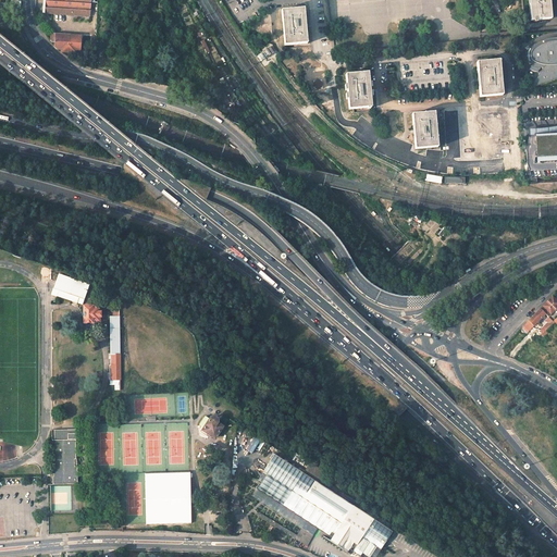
[(45,0),(45,13),(47,13),(56,14),(73,15),(73,0),(45,0)]
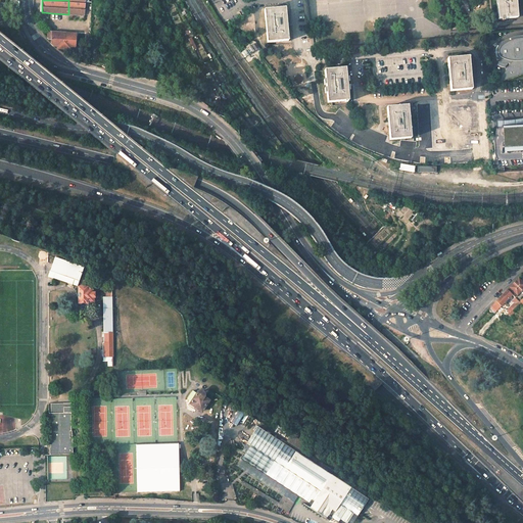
[(85,0),(68,0),(68,14),(84,15),(85,0)]
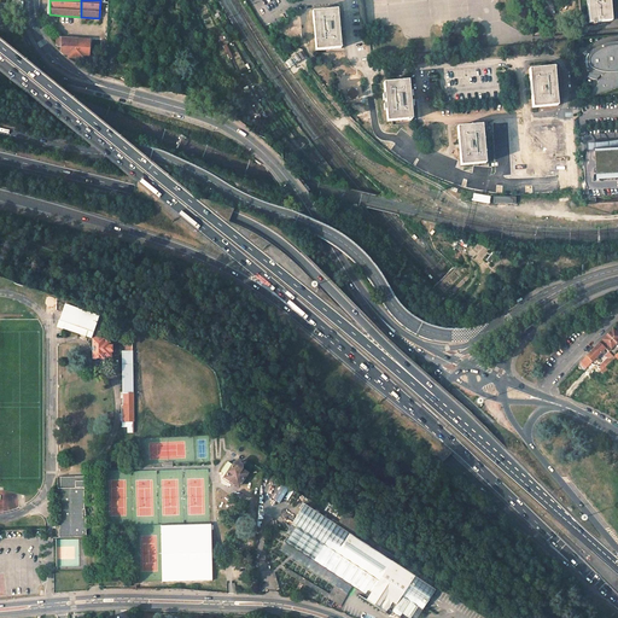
[(588,0),(590,23),(610,21),(607,0),(588,0)]
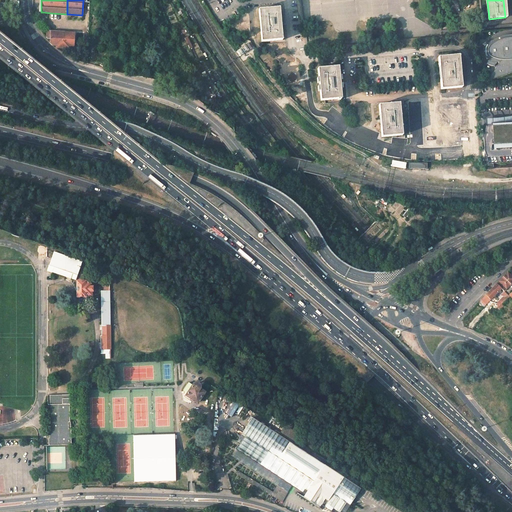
[(280,8),(259,10),(262,42),(266,41),(283,40),(280,8)]
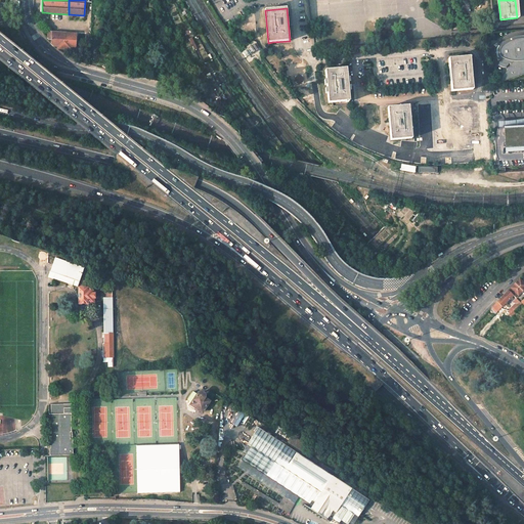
[(68,33),(48,32),(48,38),(49,39),(52,40),(51,44),(53,46),(57,46),(57,48),(71,49),(71,47),(76,47),(77,34),(68,33)]
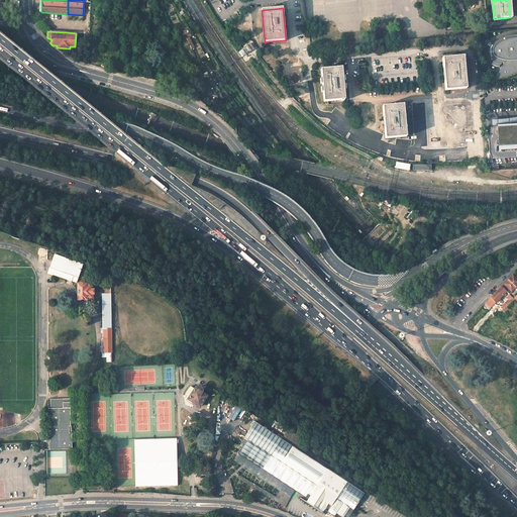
[(492,82),(516,72),(516,34),(515,35),(515,36),(510,36),(510,35),(505,37),(500,39),(497,41),(494,44),(492,44),(490,46),(489,48),(488,52),(489,54),(489,55),(491,58),(493,60),(495,60),(492,64),(500,67),(492,82)]
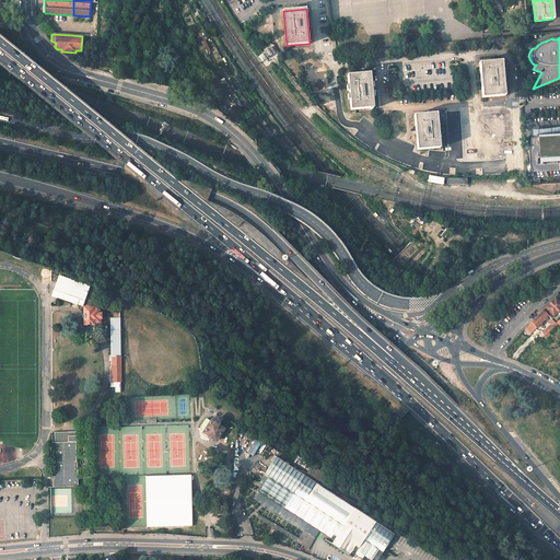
[(276,53),(271,47),(264,51),(268,58),(276,53)]
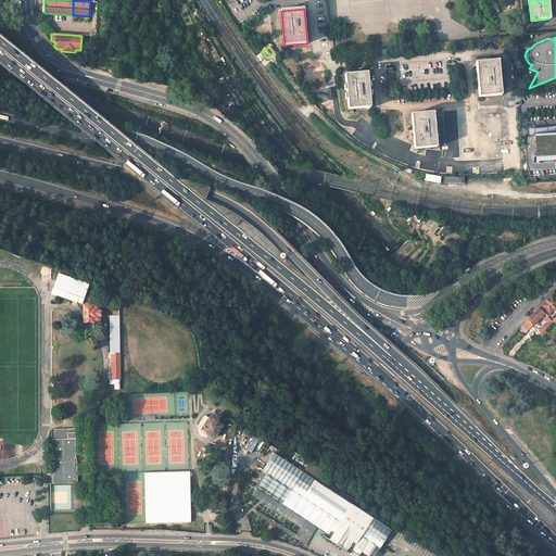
[(498,60),(476,62),(479,97),(502,95),(500,71),(498,60)]
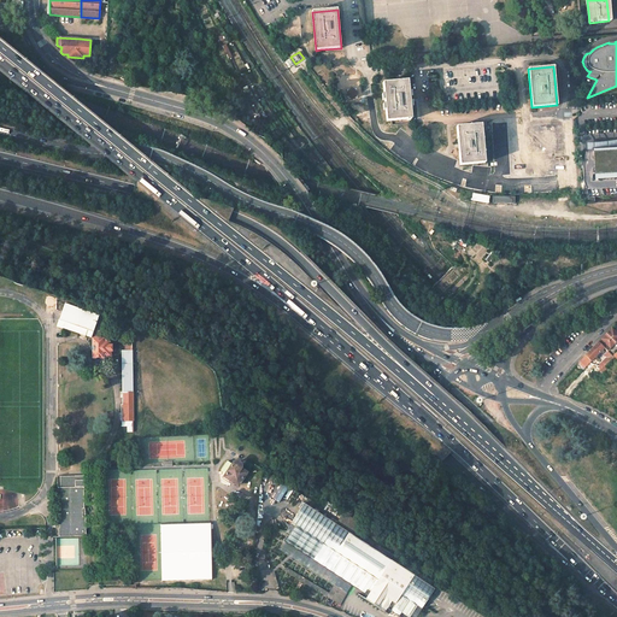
[(409,81),(383,83),(387,122),(392,121),(407,119),(407,121),(410,121),(410,119),(412,119),(409,87),(409,81)]
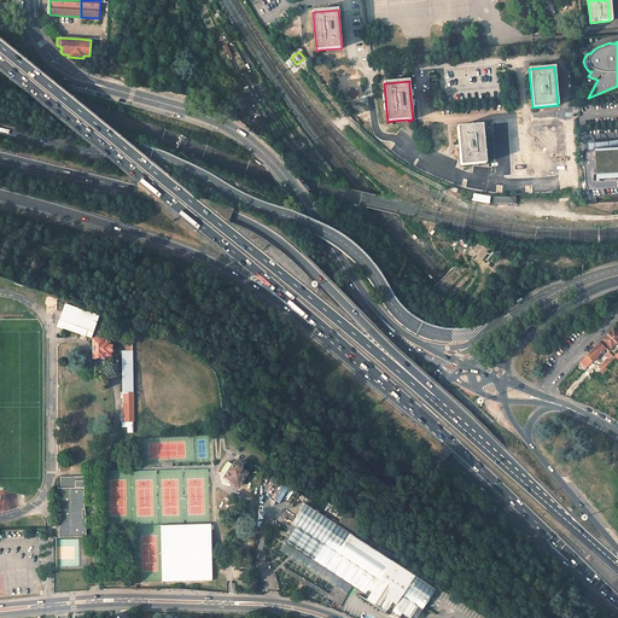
[(565,121),(569,188),(577,188),(573,121),(565,121)]
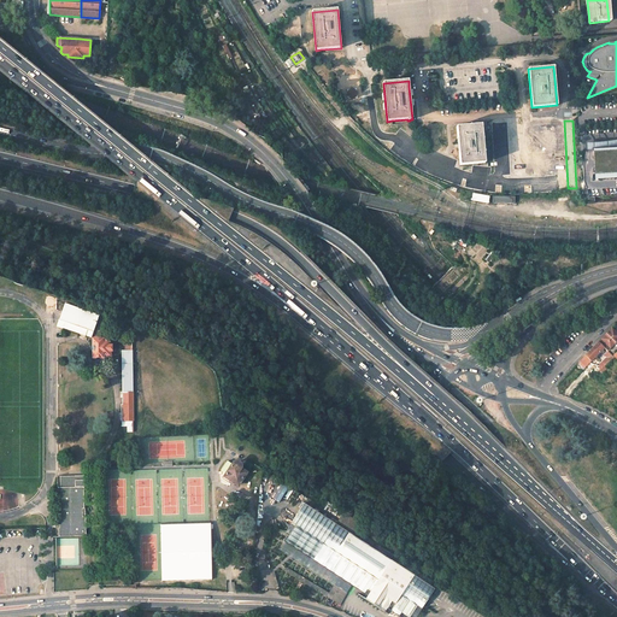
[(476,125),(457,127),(460,165),(485,163),(481,124),(476,125)]
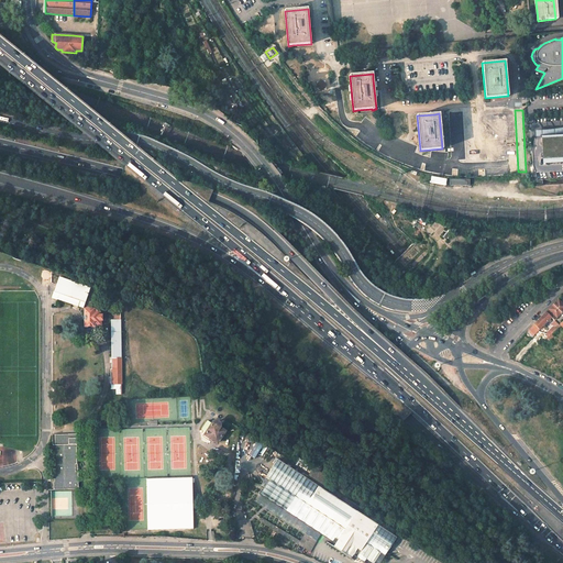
[(562,127),(562,128),(536,131),(536,136),(562,133),(562,127)]
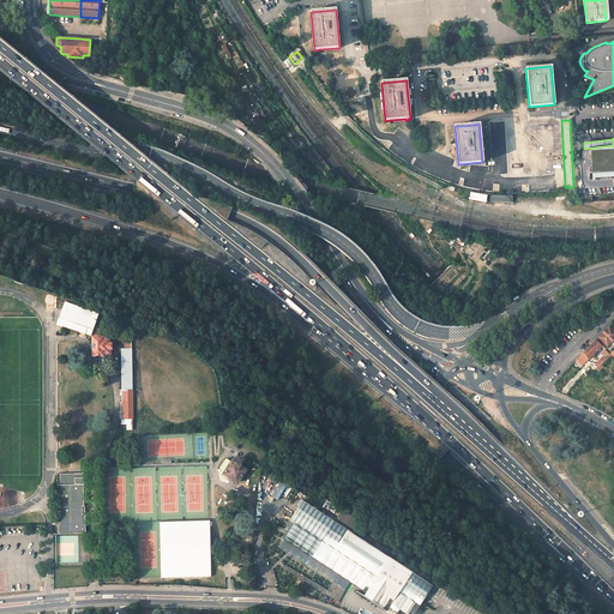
[(583,151),(579,152),(582,197),(583,197),(593,196),(613,194),(613,149),(588,151),(583,151)]
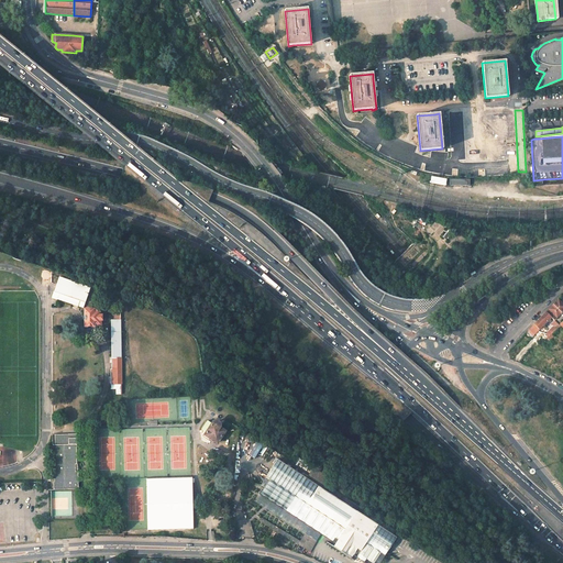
[(57,299),(78,307),(80,301),(85,304),(90,288),(59,277),(54,293),(59,294),(57,299)]
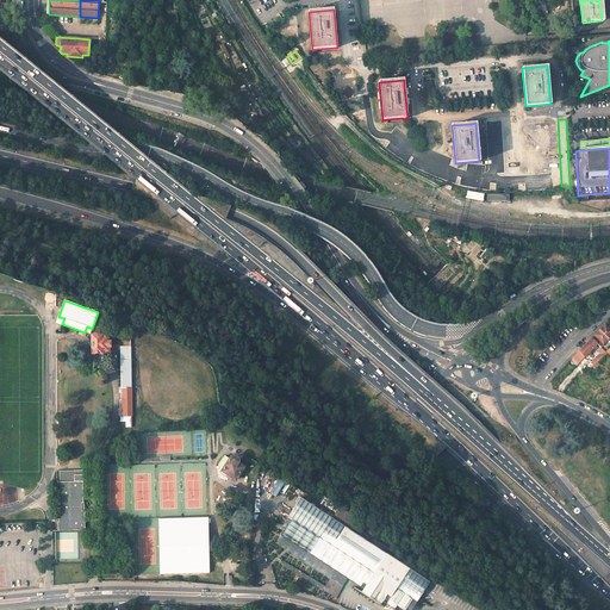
[(609,336),(609,328),(604,324),(591,338),(598,343),(601,347),(609,336)]
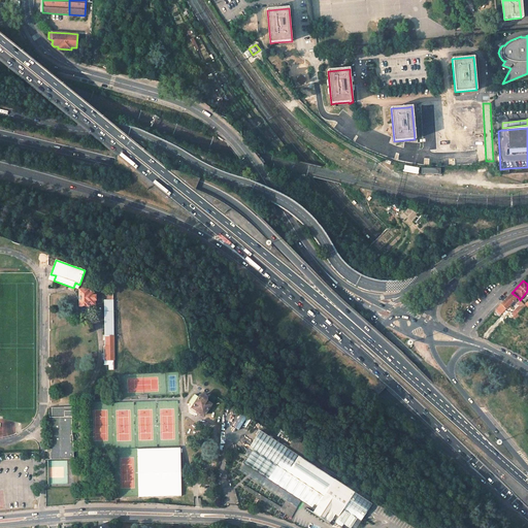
[(88,291),(80,291),(80,296),(80,300),(80,305),(88,305),(90,305),(95,304),(94,300),(96,300),(96,295),(94,296),(94,291),(88,291)]
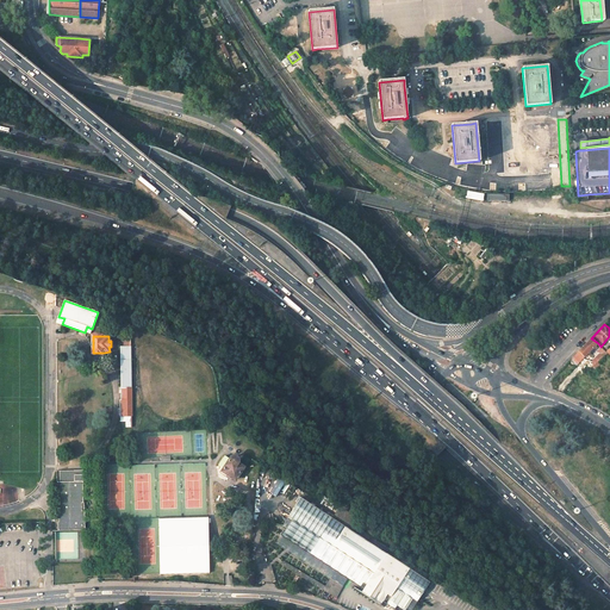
[(598,343),(591,338),(579,352),(585,356),(598,343)]
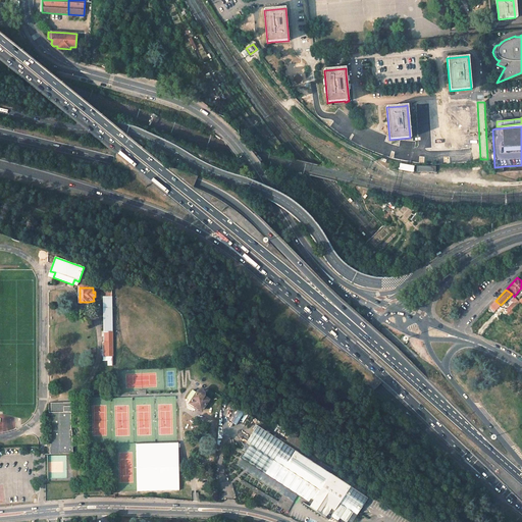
[(112,297),(103,297),(103,332),(112,332),(112,297)]
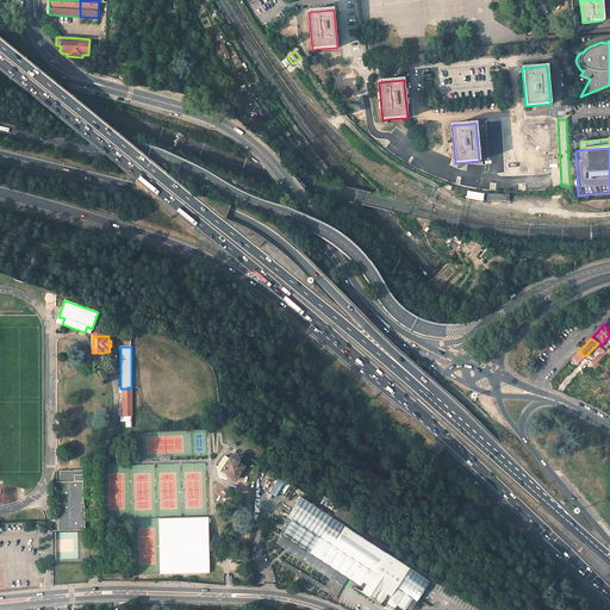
[(601,347),(598,349),(601,353),(592,361),(593,367),(608,353),(607,352),(601,347)]
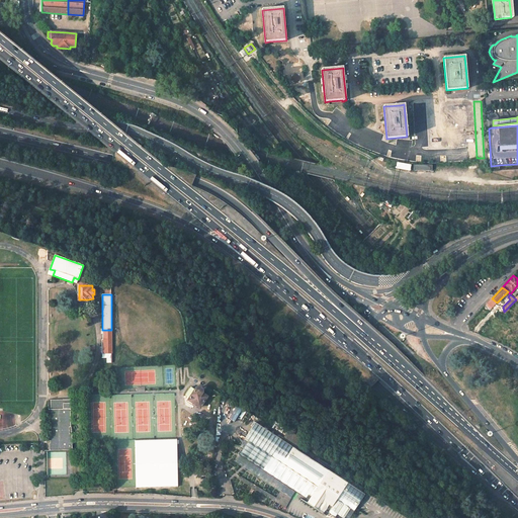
[(497,303),(492,298),(487,304),(491,309),(497,303)]
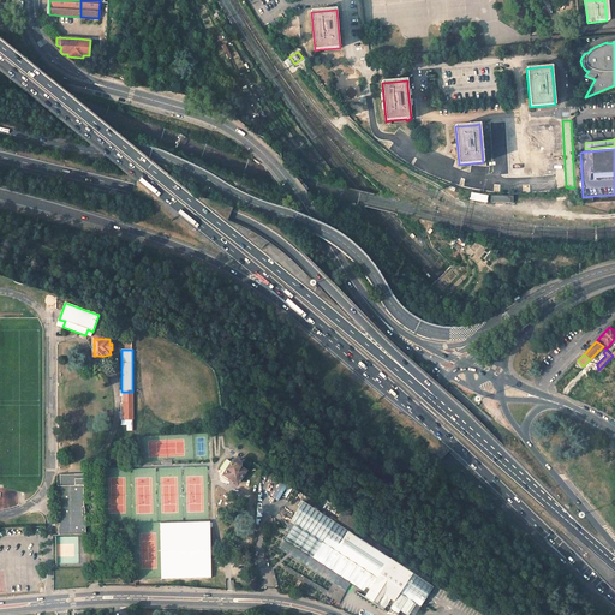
[(132,392),(121,392),(123,402),(132,402),(132,392)]
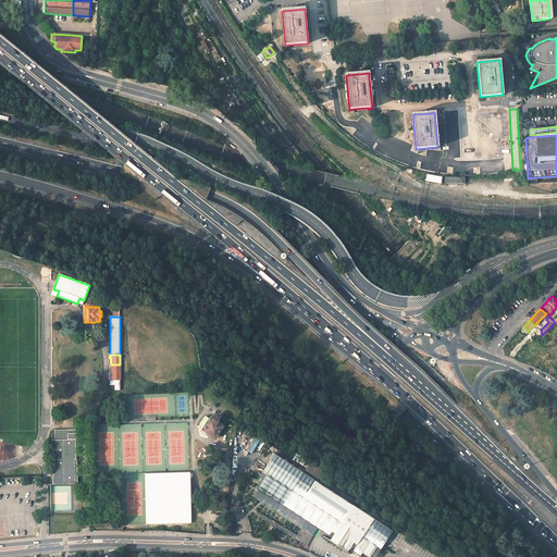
[(111,364),(110,364),(110,380),(115,380),(120,380),(120,364),(111,364)]
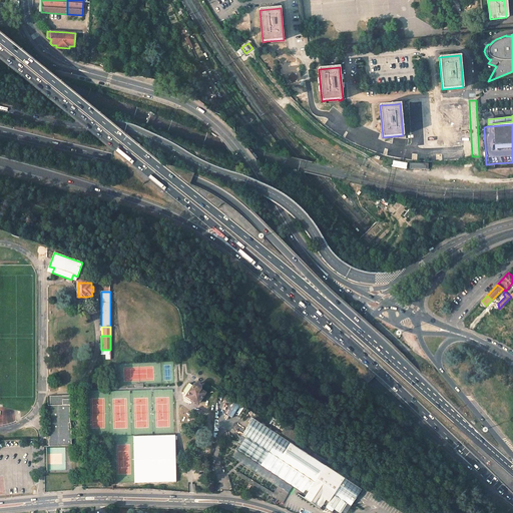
[(188,384),(183,391),(184,398),(191,402),(192,400),(187,396),(193,386),(194,386),(190,383),(188,384)]
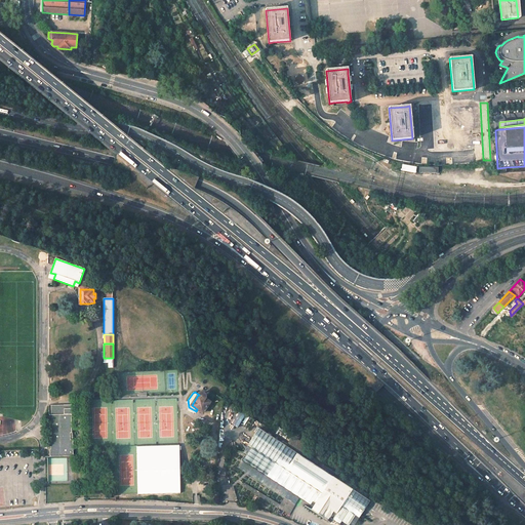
[(203,413),(210,402),(209,402),(204,399),(205,397),(205,396),(204,395),(204,394),(202,393),(201,393),(200,393),(199,394),(199,395),(198,395),(192,405),(197,409),(203,413)]
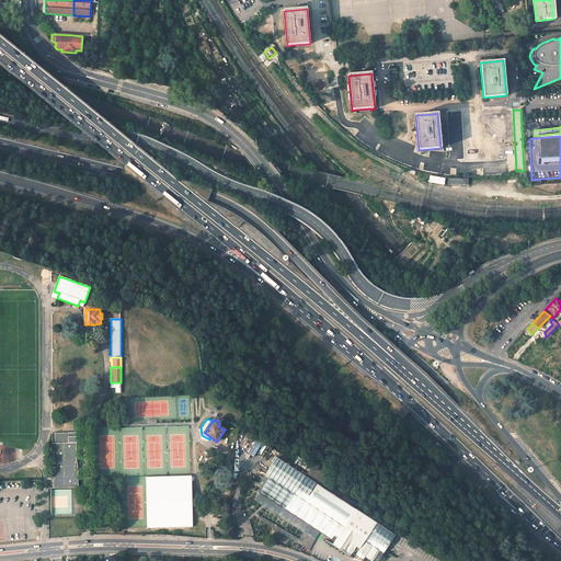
[(79,434),(54,434),(55,489),(71,489),(79,489),(79,434)]
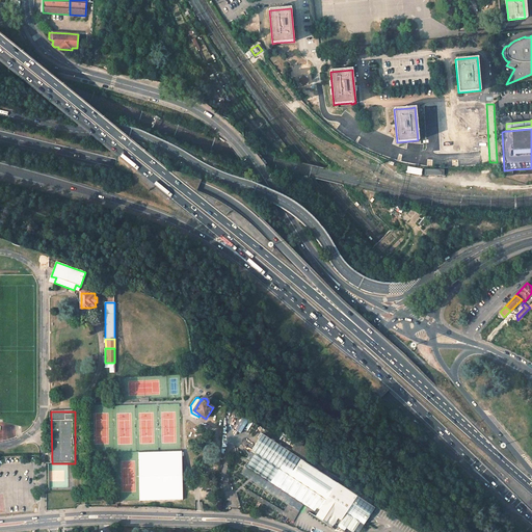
[(324,523),(333,528),(337,522),(351,531),(353,531),(361,523),(364,525),(370,515),(375,507),(263,433),(246,458),(249,460),(245,467),(317,513),(315,516),(324,523)]
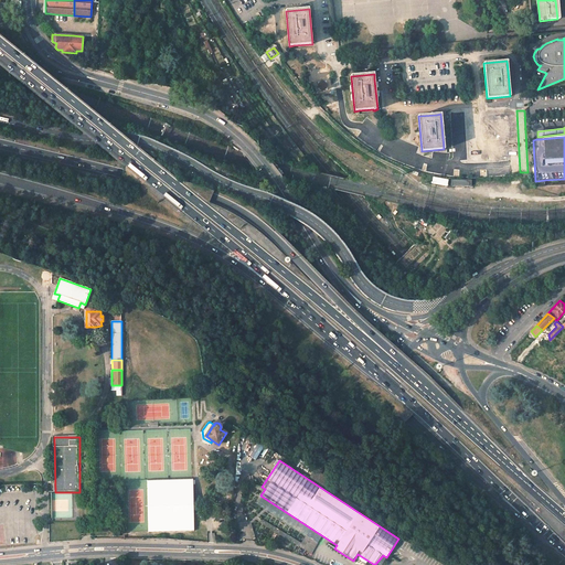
[(147,481),(148,533),(194,532),(193,480),(147,481)]
